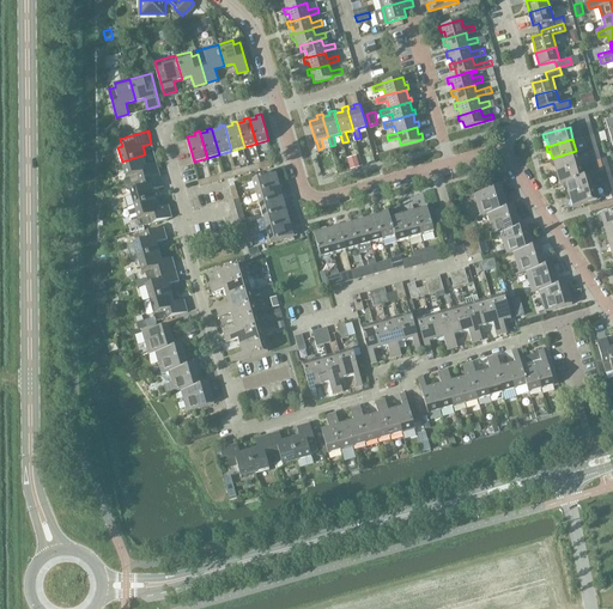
[(556,170),(580,163),(576,151),(552,158),(550,159),(551,164),(553,164),(556,170)]
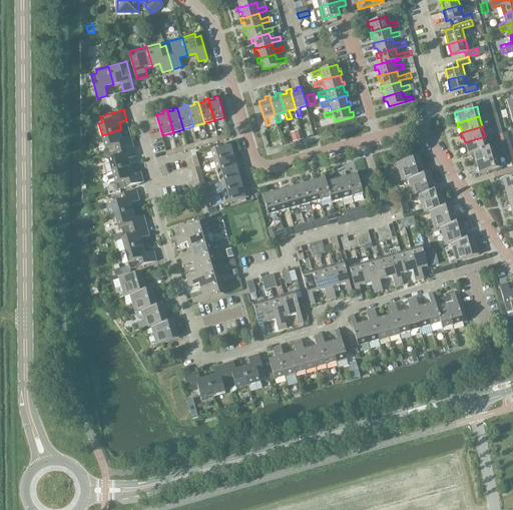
[(298,128),(291,130),(292,134),(294,139),(300,137),(299,132),(298,128)]
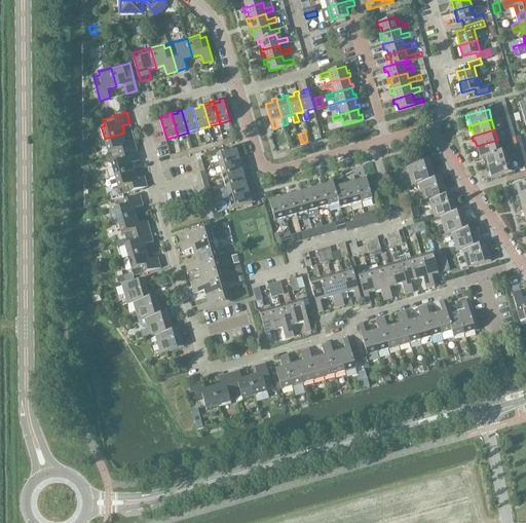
[(107,157),(138,149),(135,139),(126,141),(124,133),(105,139),(108,150),(107,151),(106,153),(107,157)]
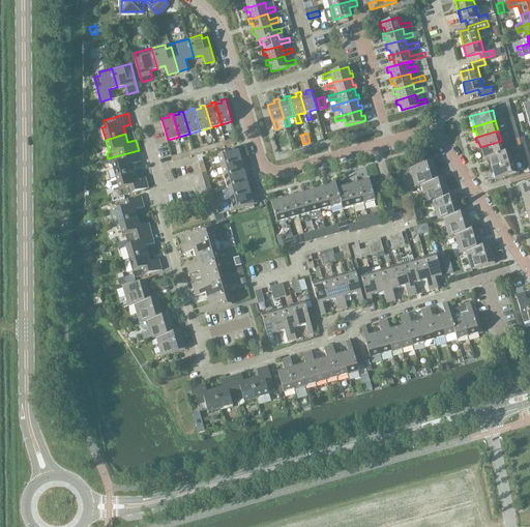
[(504,152),(501,141),(480,147),(478,148),(479,152),(481,152),(482,159),(487,158),(487,157),(504,152)]
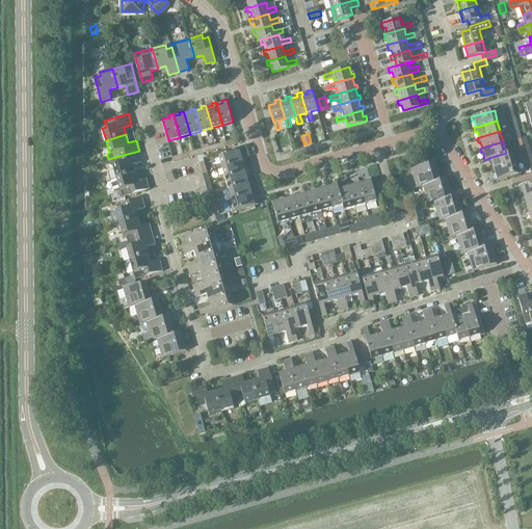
[(222,167),(243,161),(245,160),(244,156),(241,156),(239,150),(219,156),(222,167)]
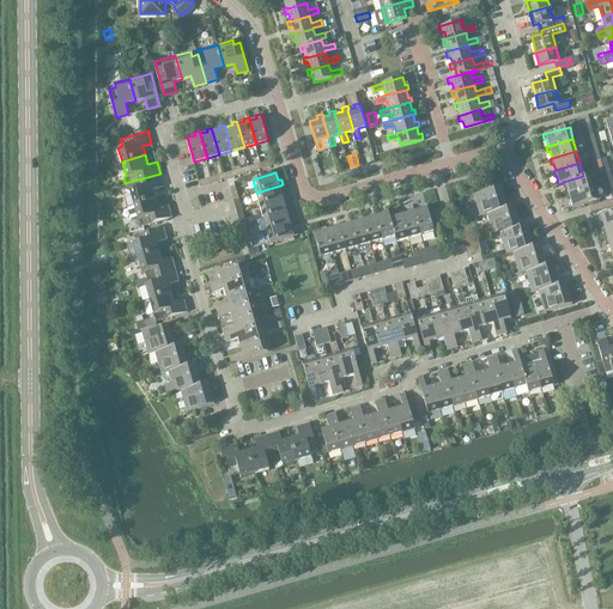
[(133,203),(157,196),(155,188),(163,186),(161,174),(125,183),(126,188),(129,189),(133,203)]
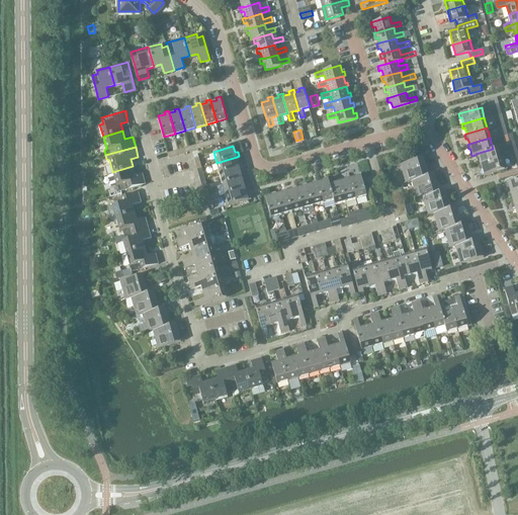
[(480,164),(501,158),(498,147),(493,149),(476,154),(476,155),(477,158),(479,158),(480,164)]
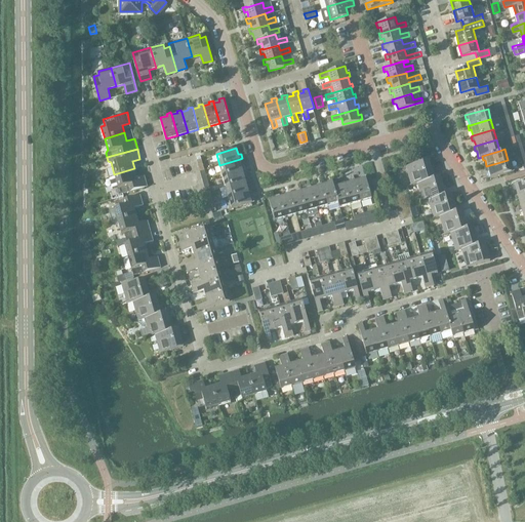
[(435,177),(435,176),(429,158),(406,165),(412,185),(418,183),(435,177)]
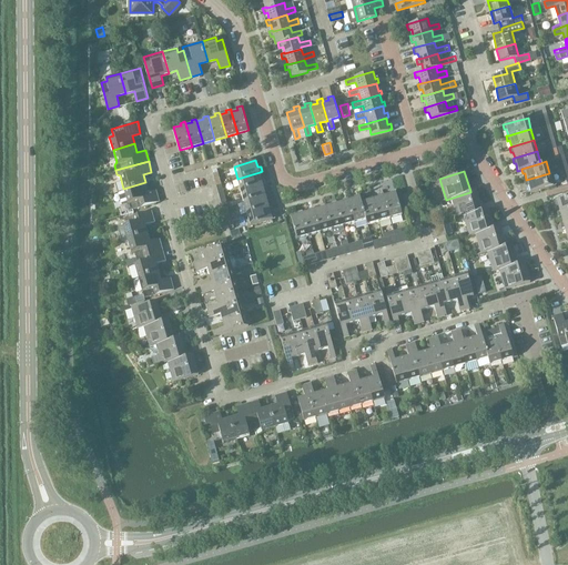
[(241,190),(263,183),(265,183),(264,178),(261,179),(260,172),(237,179),(241,190)]
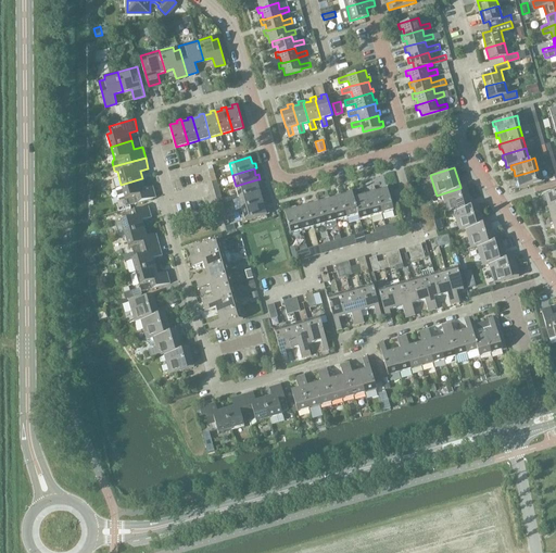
[(538,170),(515,176),(513,176),(514,180),(517,180),(518,187),(541,180),(538,170)]
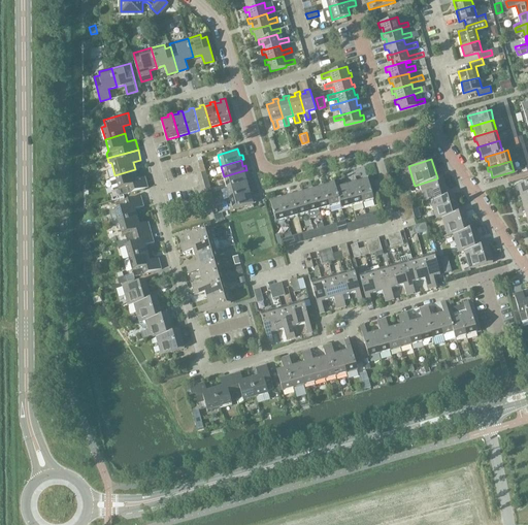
[(135,169),(114,175),(120,194),(149,186),(145,175),(137,177),(135,169)]
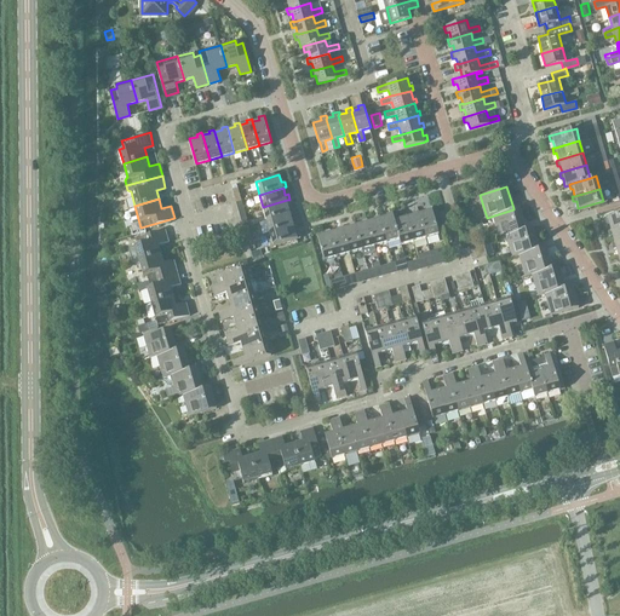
[(267,219),(291,212),(293,212),(292,206),(288,207),(287,200),(263,207),(267,219)]
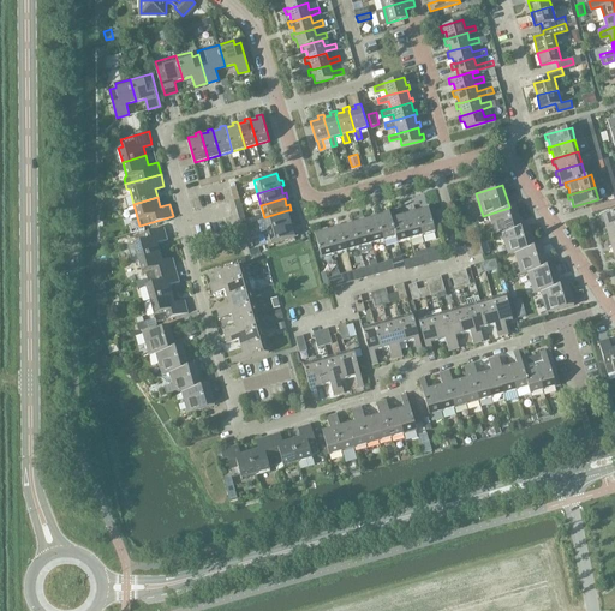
[(417,210),(424,234),(436,232),(428,204),(423,205),(424,209),(417,210)]
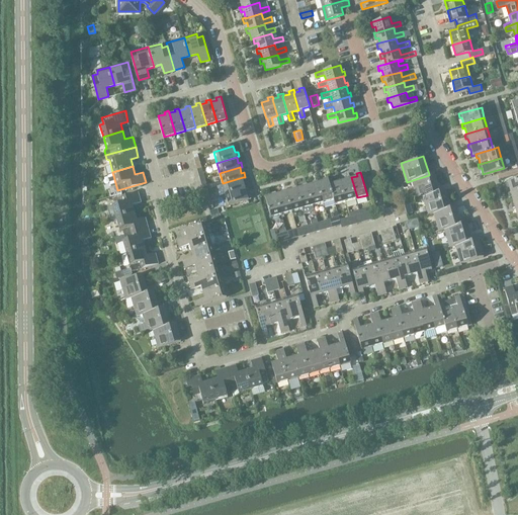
[(440,190),(435,172),(429,174),(429,175),(413,180),(418,197),(423,195),(440,190)]
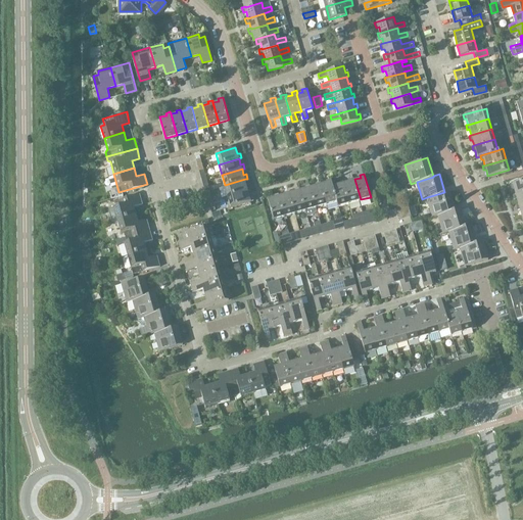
[(361,199),(354,179),(353,177),(349,178),(350,180),(344,182),(350,202),(361,199)]
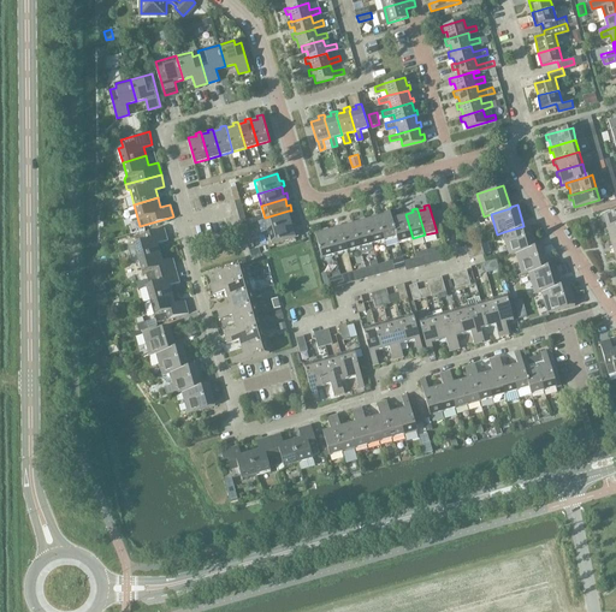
[(391,218),(392,218),(390,209),(385,211),(385,213),(378,215),(385,239),(397,236),(391,218)]
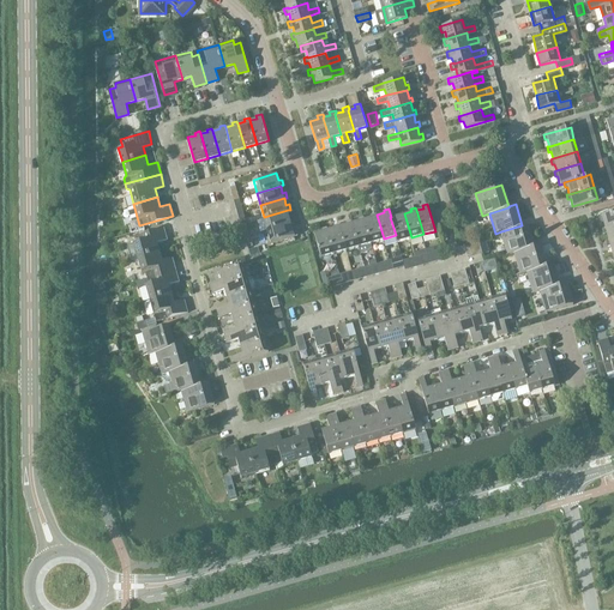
[(268,229),(292,223),(294,222),(293,217),(289,217),(288,210),(264,217),(268,229)]
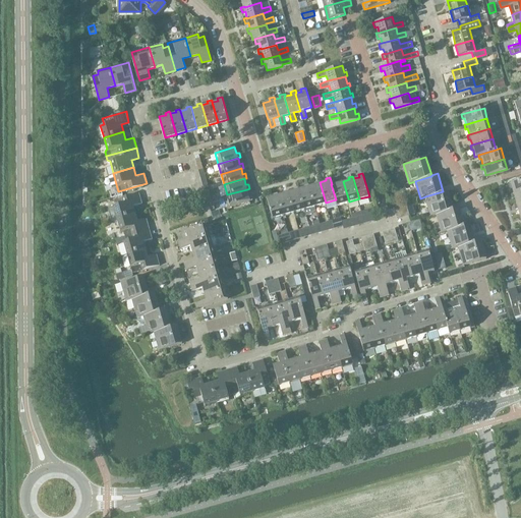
[(511,187),(513,192),(520,189),(520,178),(508,182),(509,187),(511,187)]
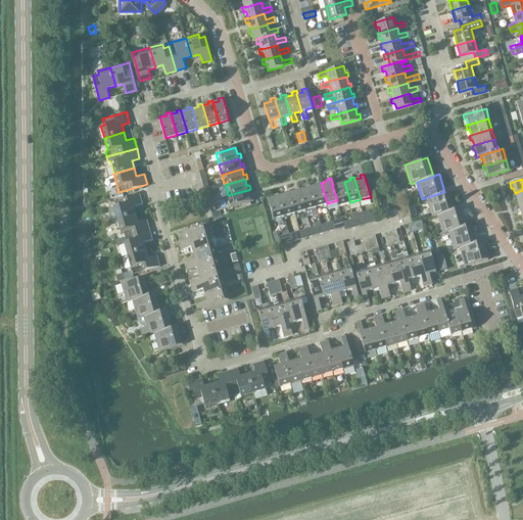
[(327,203),(321,183),(321,180),(316,182),(317,184),(311,185),(317,206),(327,203)]
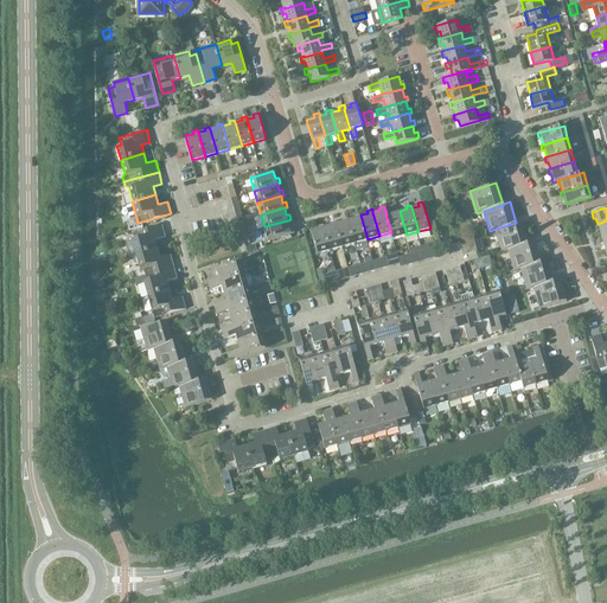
[(407,235),(400,211),(398,209),(394,210),(394,212),(387,215),(385,215),(391,232),(393,238),(407,235)]
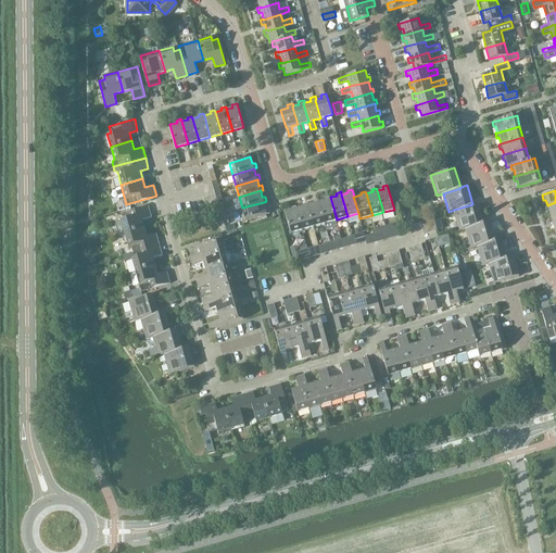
[(337,220),(330,197),(330,195),(325,197),(326,199),(319,200),(326,223),(337,220)]
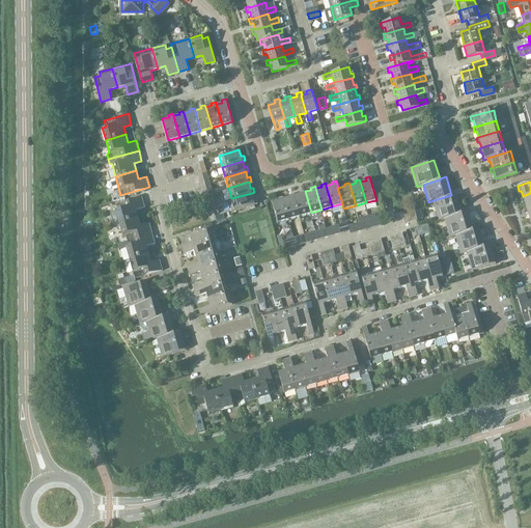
[(311,213),(305,191),(305,189),(300,191),(300,193),(295,194),(300,216),(311,213)]
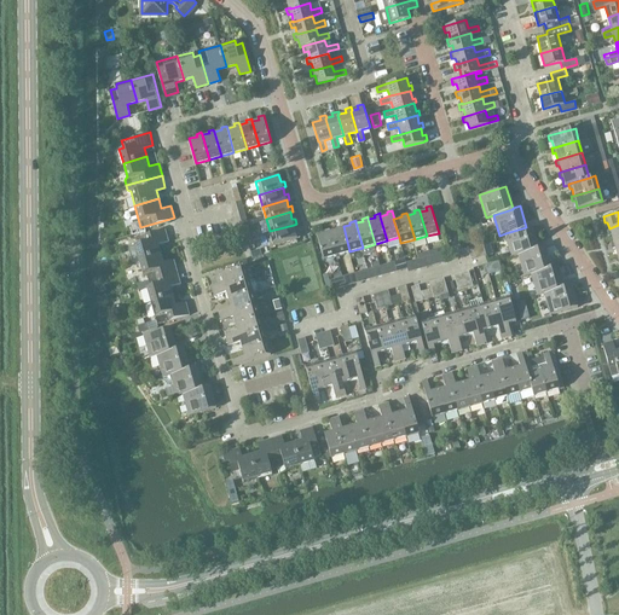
[(256,227),(255,221),(248,224),(248,222),(243,224),(246,235),(252,233),(250,230),(256,227)]
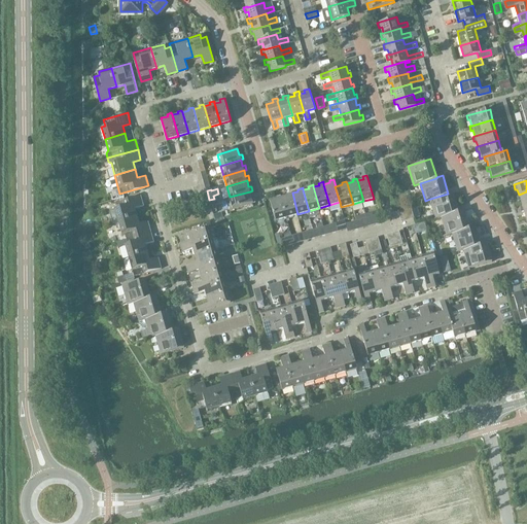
[(297,214),(292,193),(291,190),(287,191),(287,194),(281,196),(287,217),(297,214)]
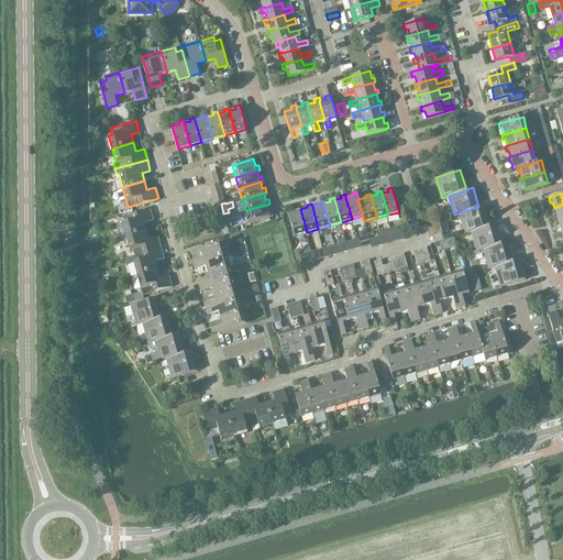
[(267,205),(245,210),(247,221),(273,215),(272,210),(268,210),(267,205)]
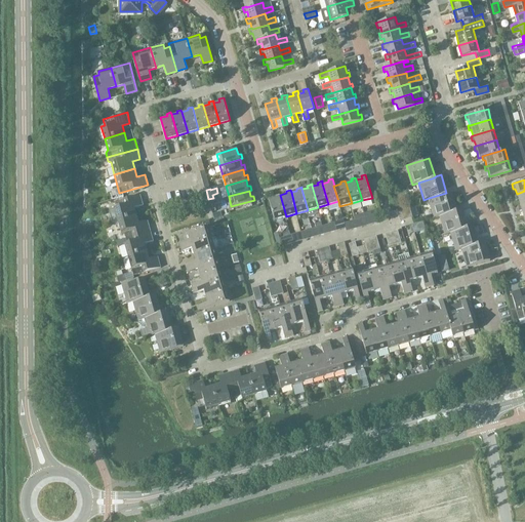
[(456,210),(456,209),(451,191),(446,193),(429,198),(434,216),(440,215),(456,210)]
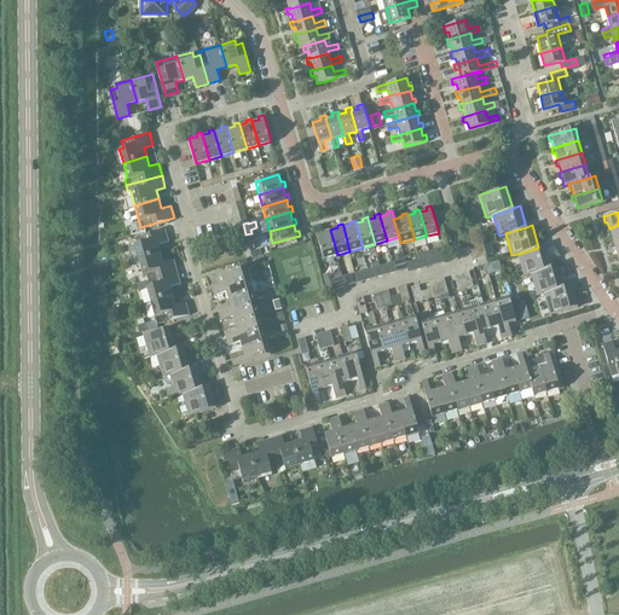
[(613,241),(618,238),(618,225),(609,228),(607,228),(608,235),(611,233),(613,241)]
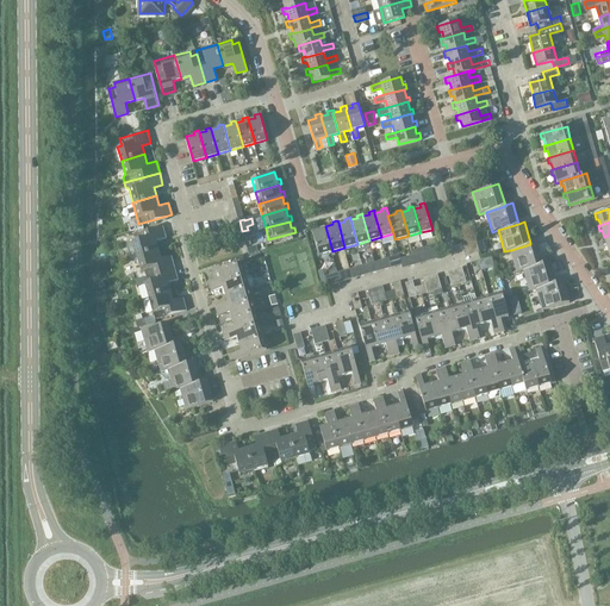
[(137,255),(161,248),(159,239),(167,237),(163,224),(135,232),(137,239),(130,242),(134,256),(137,255)]
